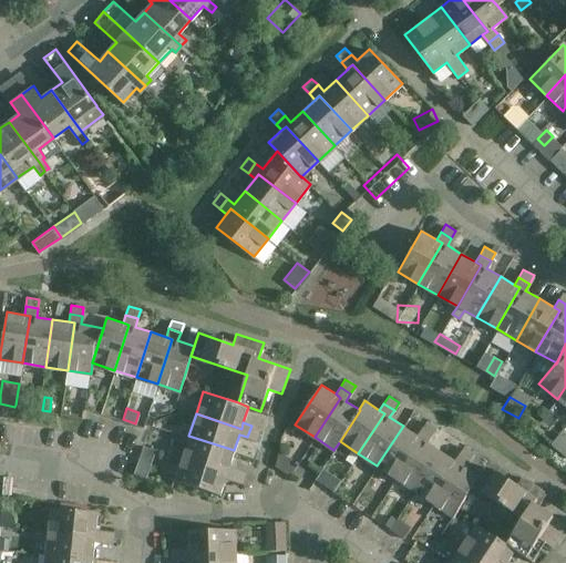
[(426,420),(421,428),(432,434),(436,428),(426,420)]
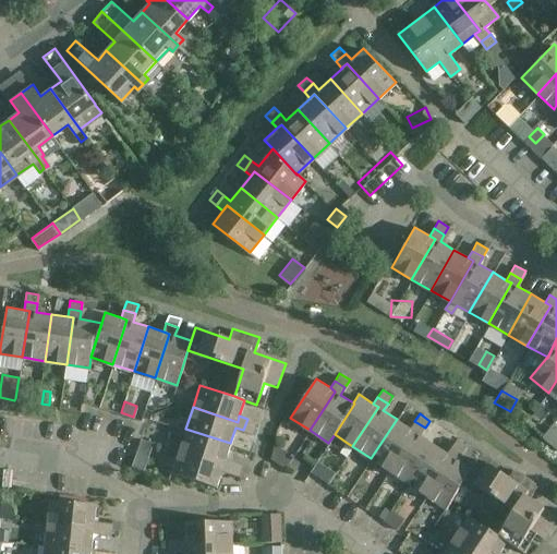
[(255,421),(247,419),(243,430),(252,433),(255,421)]
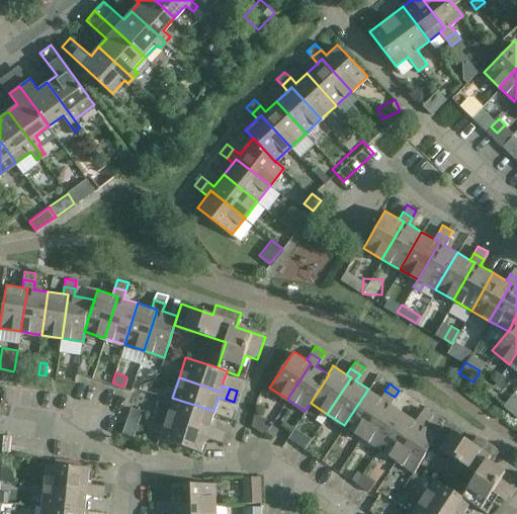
[(385,401),(380,398),(368,389),(344,425),(361,436),(385,401)]
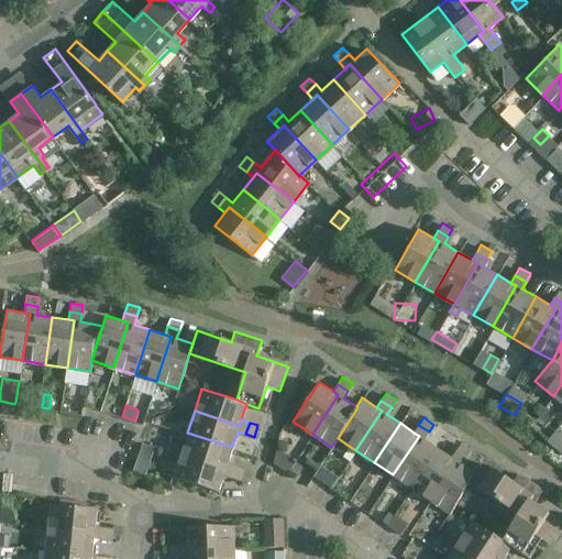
[(414,433),(419,436),(393,474),(411,486),(438,448),(423,439),(429,431),(418,425),(414,433)]
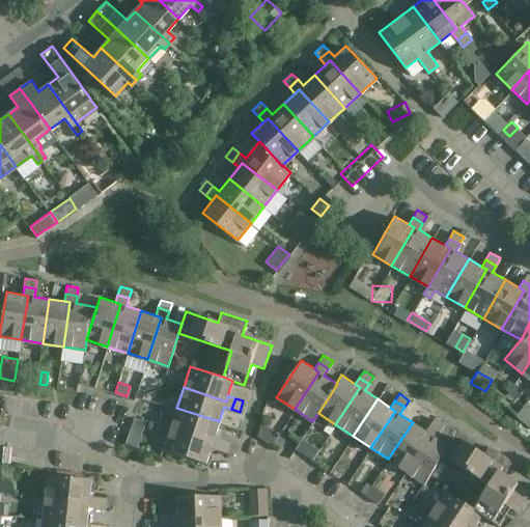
[(219,421),(176,408),(170,427),(213,441),(215,436),(219,421)]
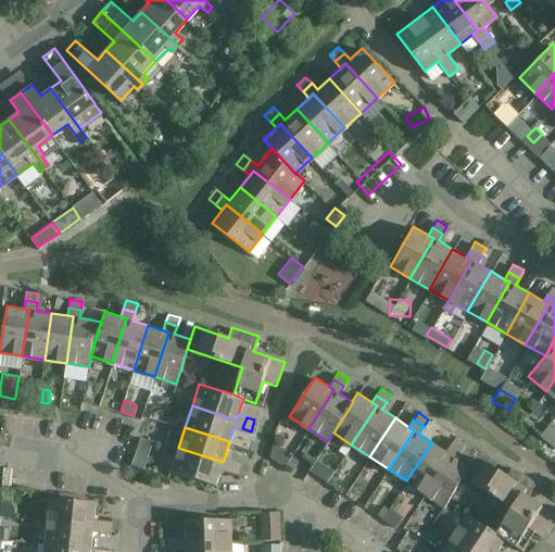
[(153,440),(140,436),(131,463),(143,467),(153,440)]
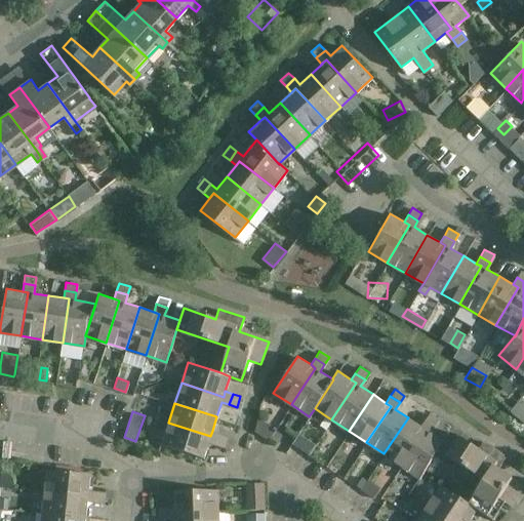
[(425,418),(435,426),(439,418),(430,412),(425,418)]
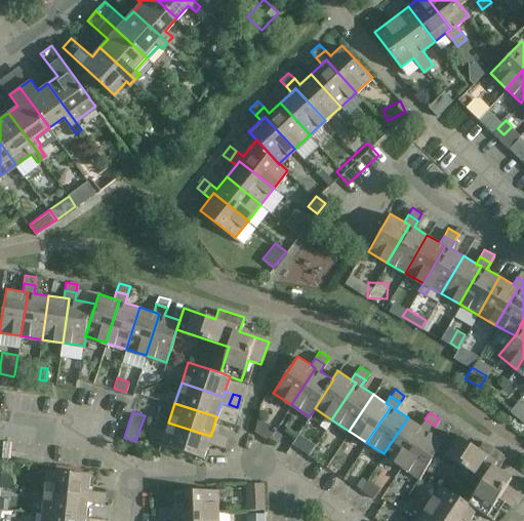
[(326,428),(331,419),(325,415),(320,424),(326,428)]
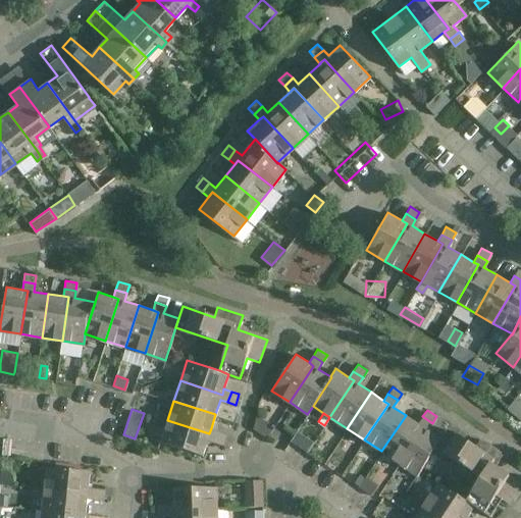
[(418,423),(406,415),(381,451),(399,463),(423,426),(418,423)]
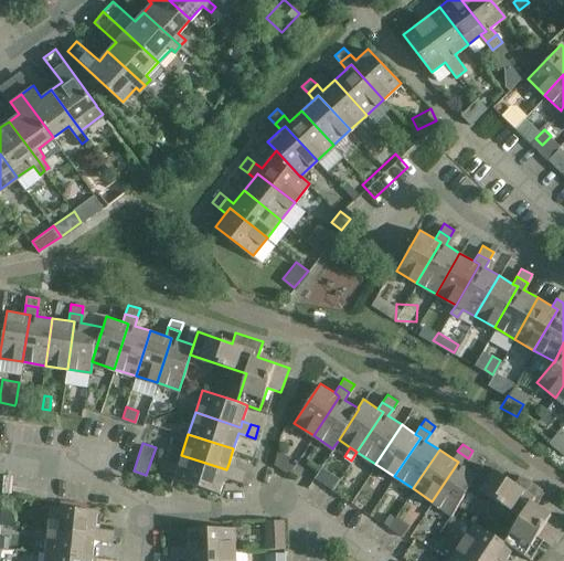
[(453,458),(458,462),(432,501),(451,514),(471,484),(477,475),(463,465),(468,458),(457,451),(453,458)]
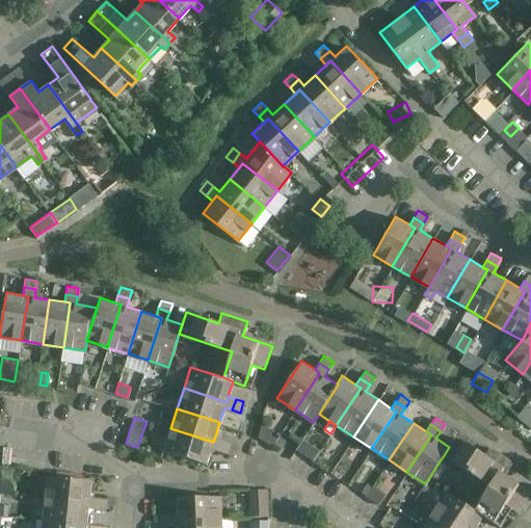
[(213,442),(170,428),(163,449),(206,464),(211,448),(218,450),(222,439),(215,437),(213,442)]
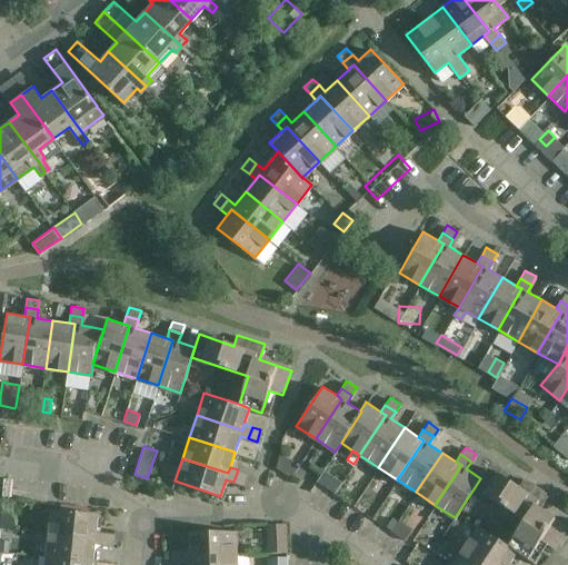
[(508,545),(517,552),(528,558),(540,538),(552,547),(567,526),(539,507),(548,494),(525,477),(518,487),(488,466),(480,478),(475,487),(525,519),(508,545)]
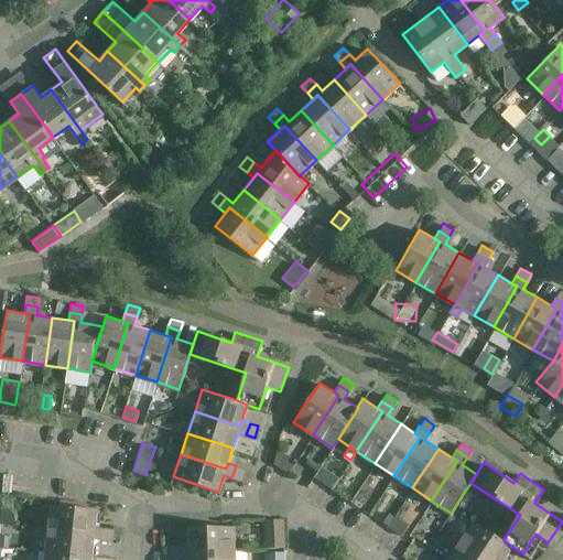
[(251,471),(236,465),(231,477),(248,483),(251,471)]
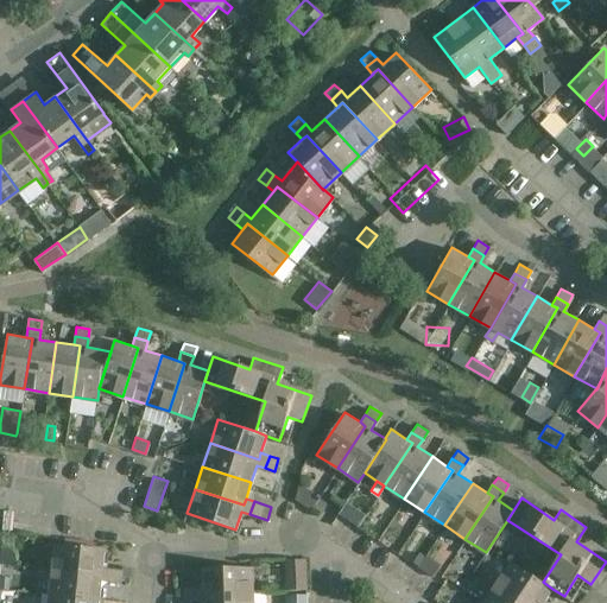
[(342,529),(353,541),(366,529),(355,518),(342,529)]
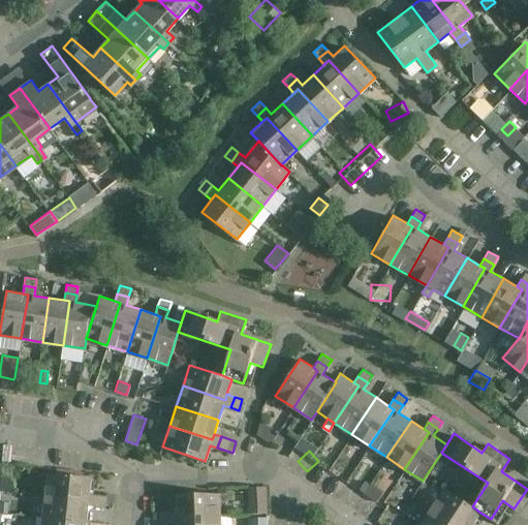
[(89,499),(89,493),(91,476),(47,472),(44,494),(89,499)]
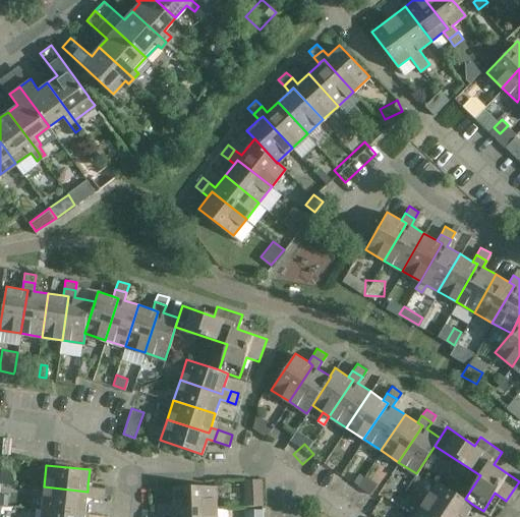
[(0,468),(0,481),(12,482),(13,474),(8,469),(0,468)]
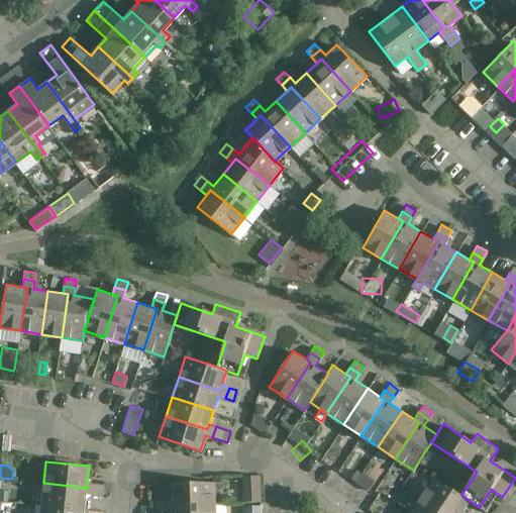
[(242,501),(262,500),(261,474),(241,475),(242,501)]
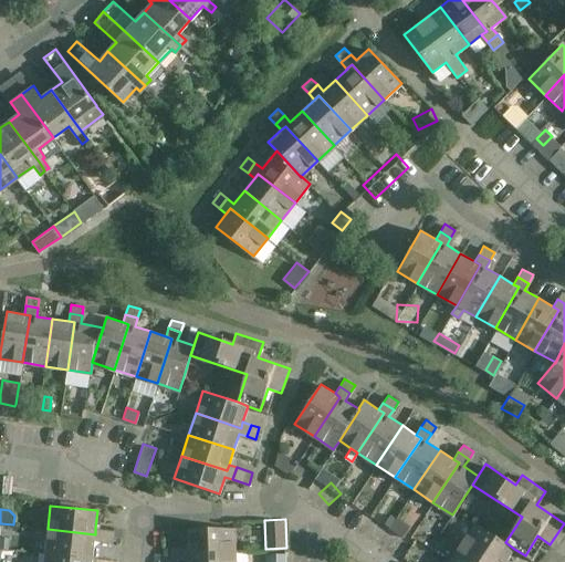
[(504,561),(514,549),(505,542),(474,521),(461,541),(492,561),(504,561)]
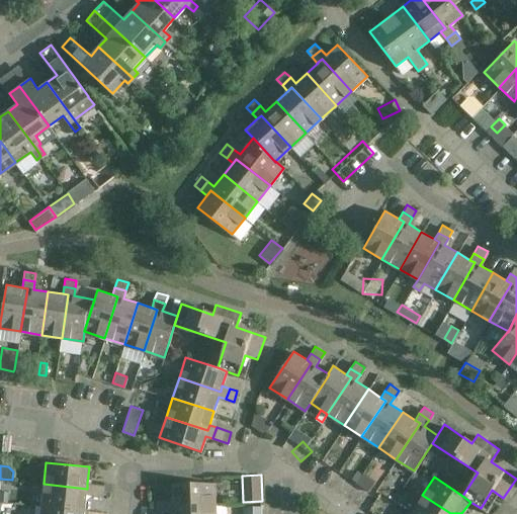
[(164,499),(165,511),(173,510),(172,505),(216,503),(216,482),(172,484),(172,499),(164,499)]
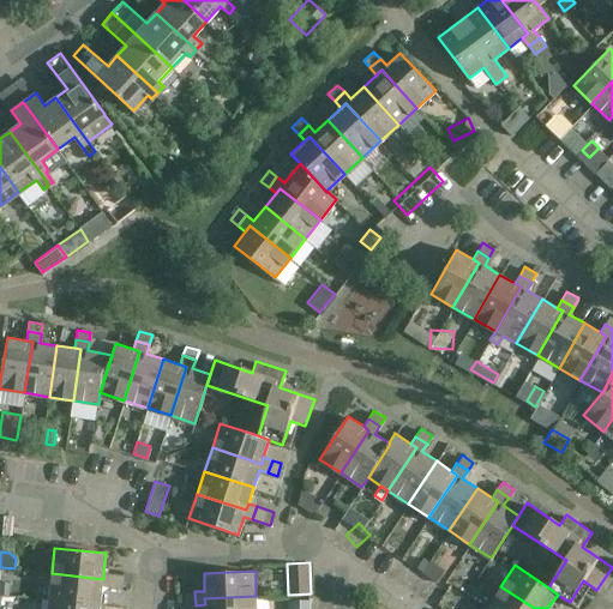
[(102,585),(112,586),(113,573),(103,572),(103,579),(52,573),(49,597),(101,603),(102,585)]
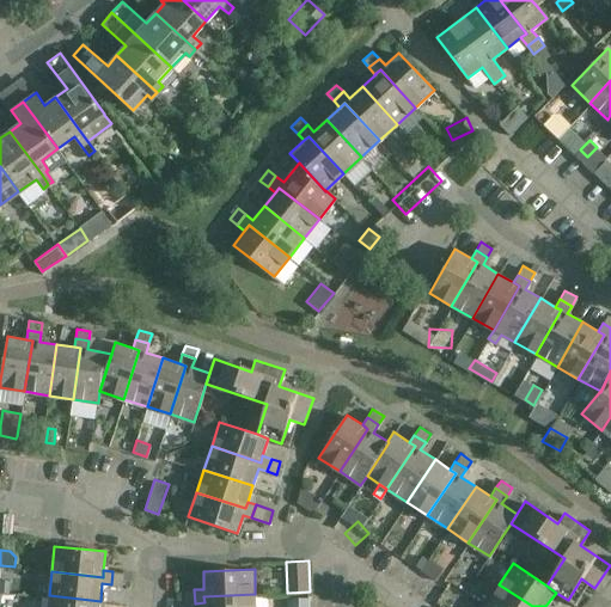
[(112,571),(111,584),(121,586),(122,571),(112,571)]
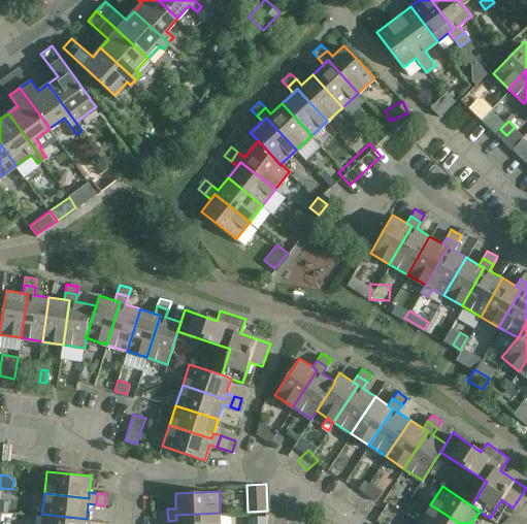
[(459,523),(430,504),(419,522),(421,523),(459,523)]
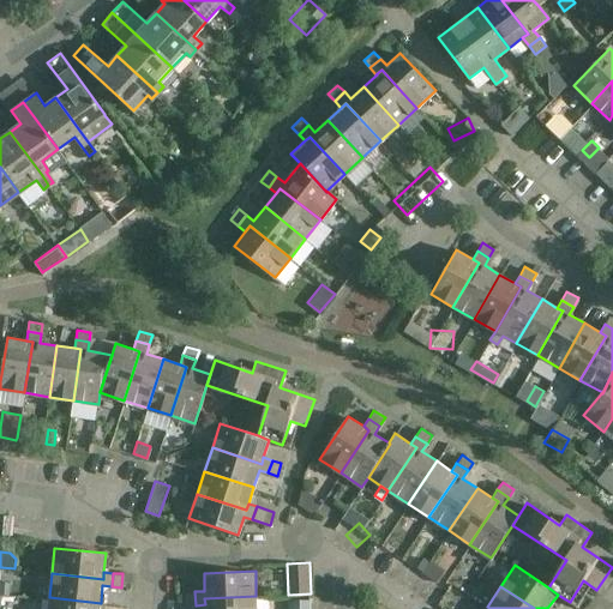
[(196,606),(194,591),(185,592),(186,606),(196,606)]
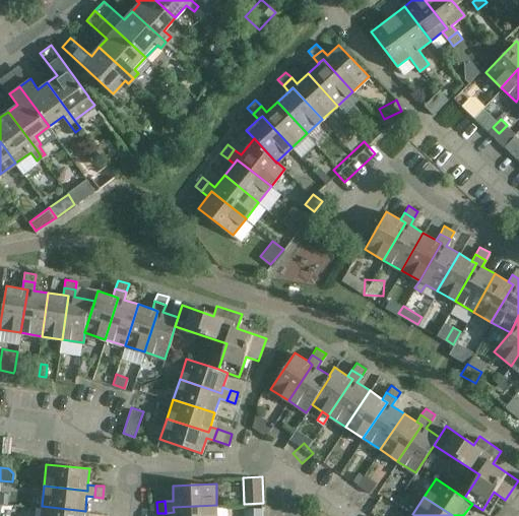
[(174,512),(173,515),(216,515),(216,505),(173,507),(174,512)]
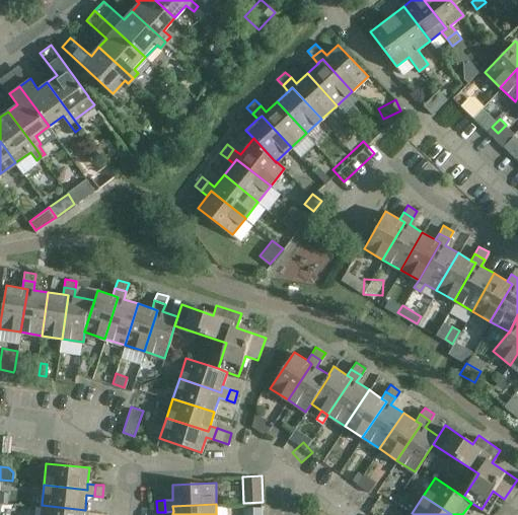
[(84,514),(85,510),(42,505),(40,514),(84,514)]
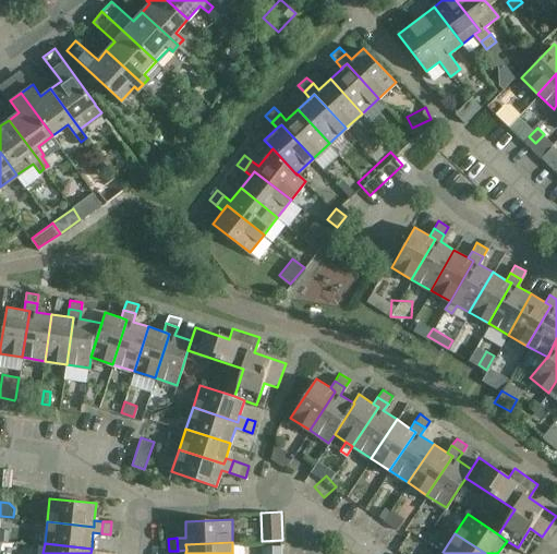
[(282,553),(282,544),(262,545),(261,553),(282,553)]
